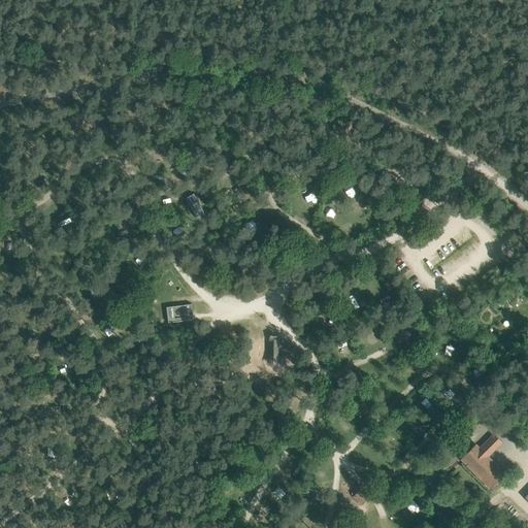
[(185,197),(196,218),(205,212),(194,192),(185,197)]
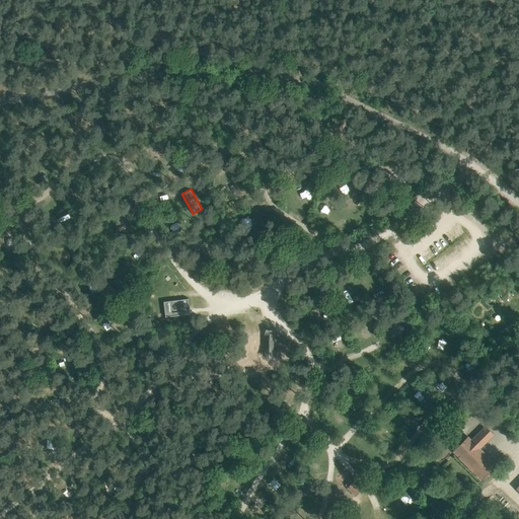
[(307,208),(312,199),(304,195),(299,204),(307,208)]
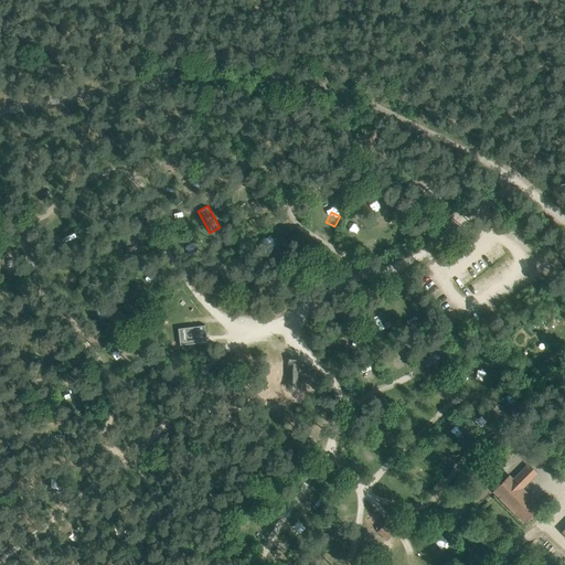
[(543,319),(551,323),(556,316),(550,311),(543,319)]
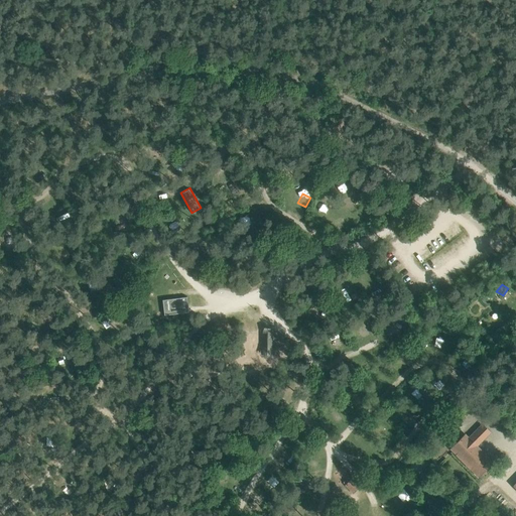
[(161,299),(163,315),(189,312),(187,296),(161,299)]
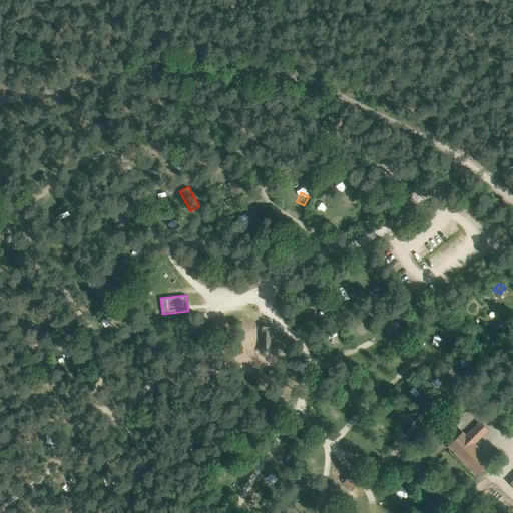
[(270,326),(263,326),(260,336),(261,355),(270,355),(273,336),(270,326)]
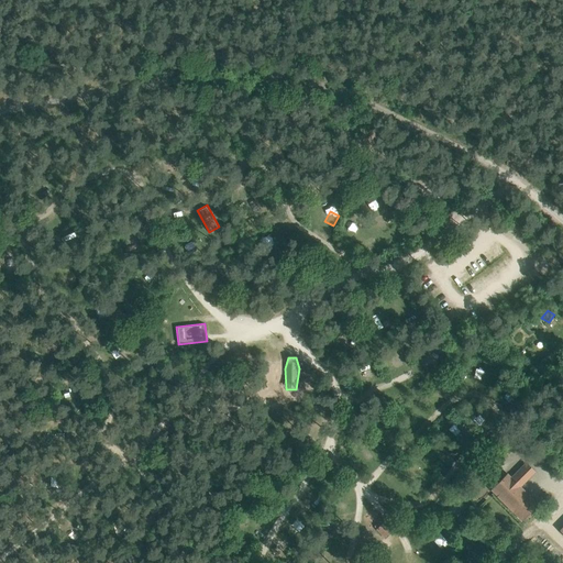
[(492,489),(522,519),(538,504),(520,486),(536,471),(526,462),(511,476),(508,473),(492,489)]
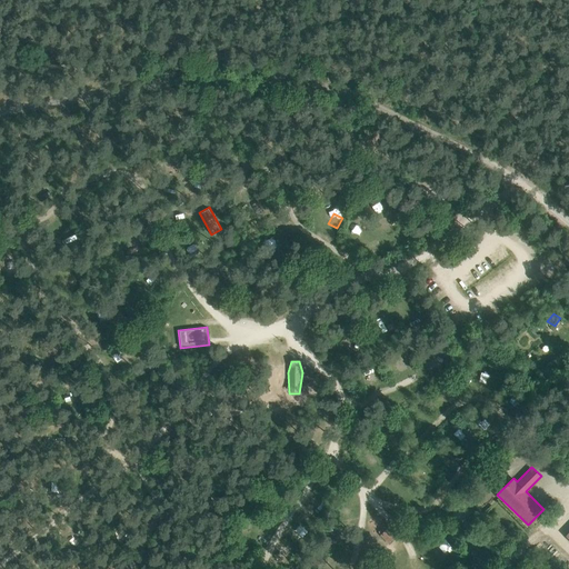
[(382,535),(390,546),(399,539),(391,529),(382,535)]
